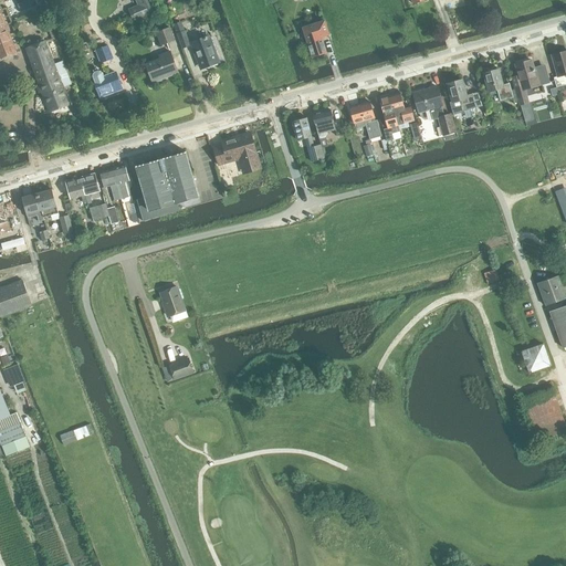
[(34,0),(16,0),(20,11),(37,4),(34,0)]
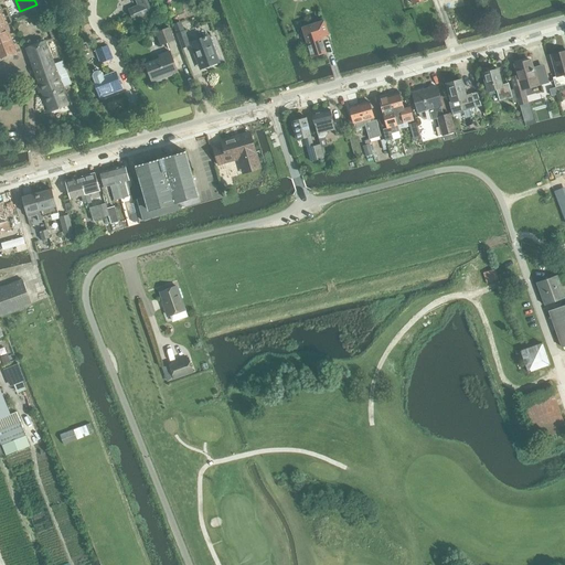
[(159,12),(153,0),(135,0),(137,6),(128,9),(134,23),(159,12)]
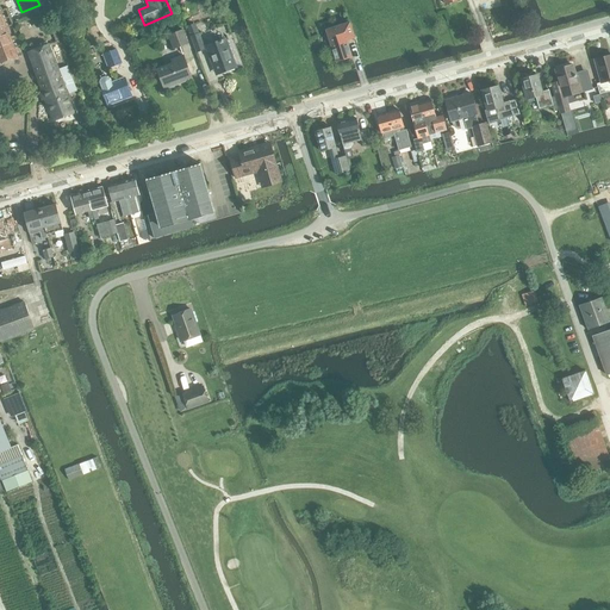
[(0,63),(19,56),(1,10),(0,10),(0,63)]
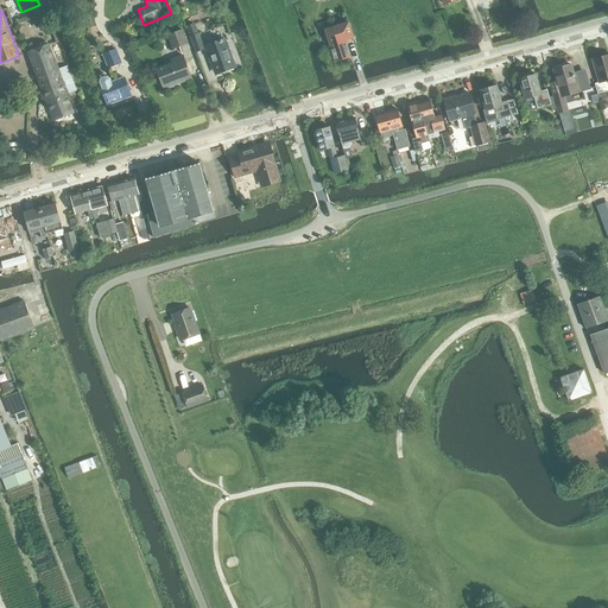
[(195,23),(187,26),(190,36),(196,52),(204,49),(198,32),(195,23)]
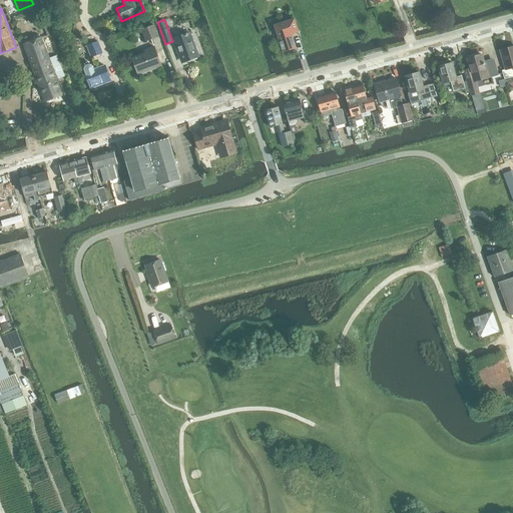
[(282,28),(276,29),(284,52),(296,48),(291,33),(298,31),(294,19),(281,23),(282,28)]
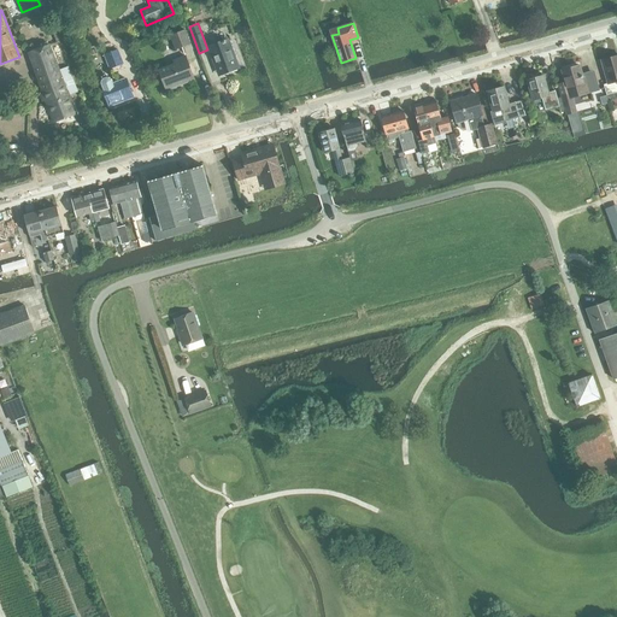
[(175,50),(191,45),(186,30),(170,36),(175,50)]
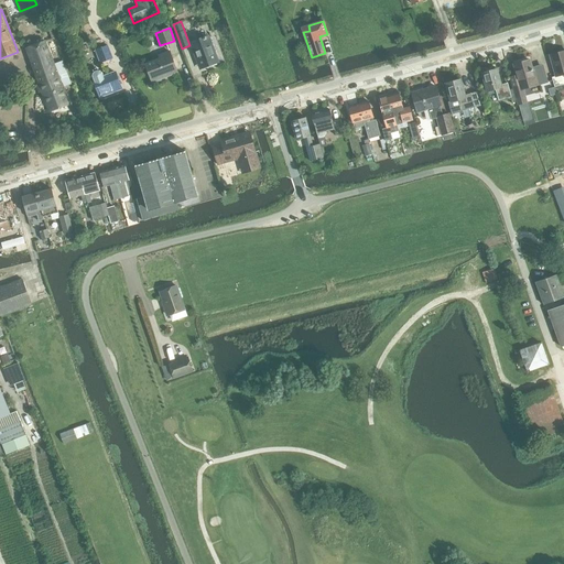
[(201,69),(218,63),(208,35),(191,42),(201,69)]
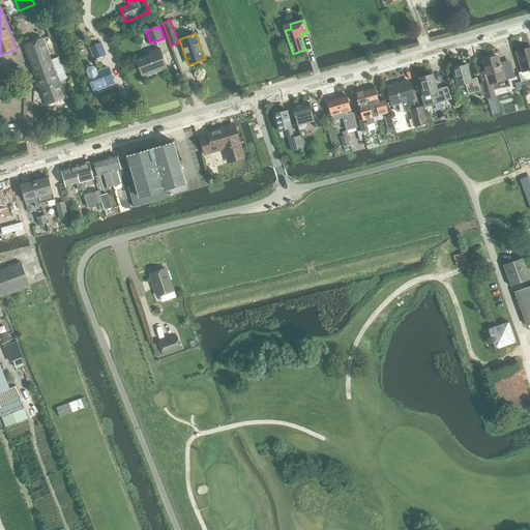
[(52,60),(42,37),(38,39),(37,39),(28,42),(28,43),(23,46),(46,105),(66,97),(60,82),(66,79),(58,57),(52,60)]
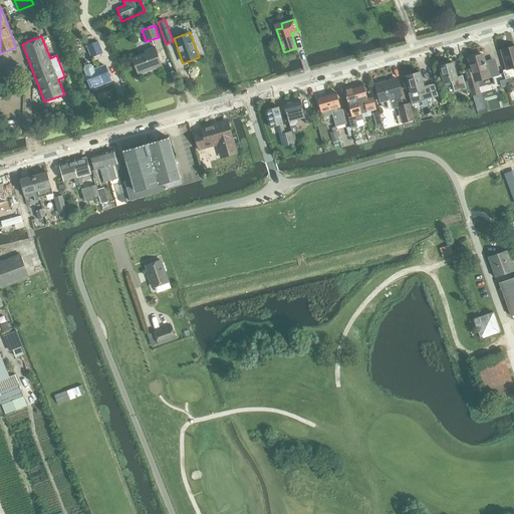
[(91,58),(91,57),(102,53),(98,41),(86,45),(91,58)]
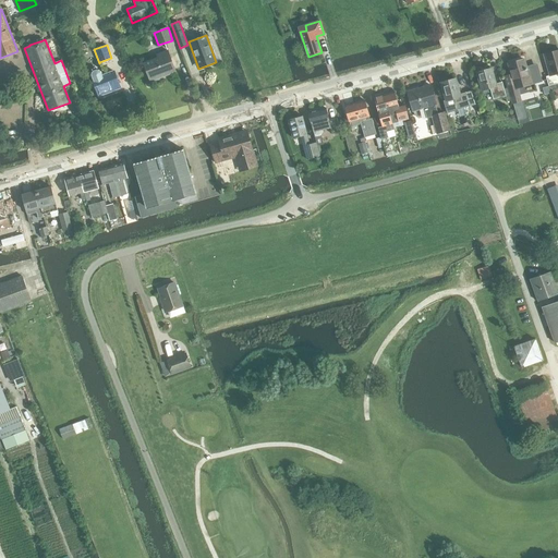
[(150,82),(176,72),(168,50),(156,55),(157,58),(143,62),(150,82)]
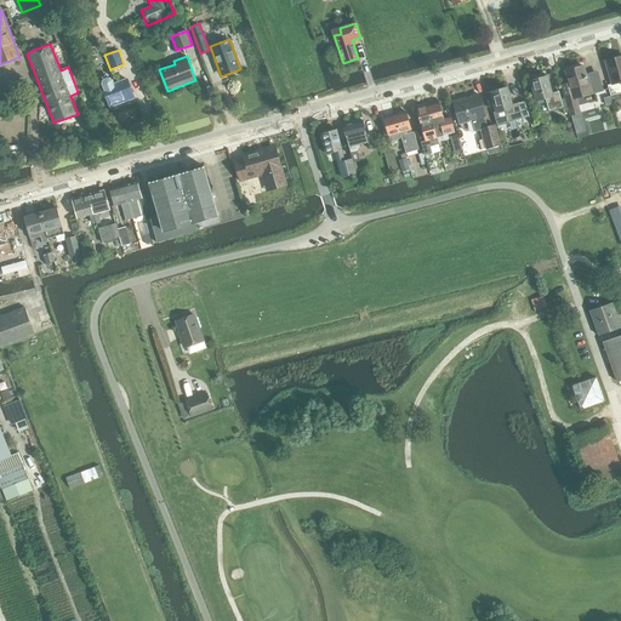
[(620,56),(605,61),(613,84),(608,85),(610,96),(620,92),(620,56)]
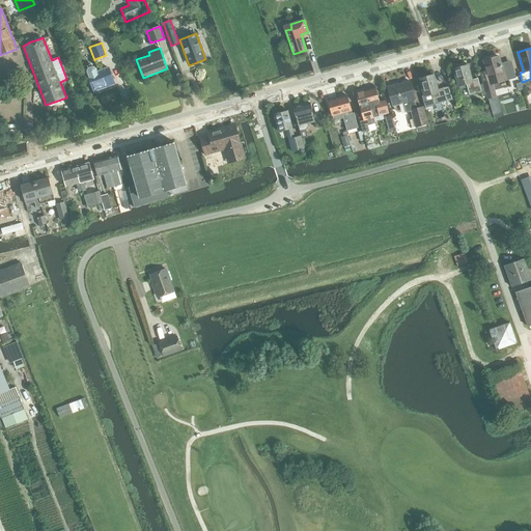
[(483,82),(486,94),(488,100),(497,96),(494,84),(507,80),(505,70),(503,71),(499,56),(483,60),(490,81),(483,82)]
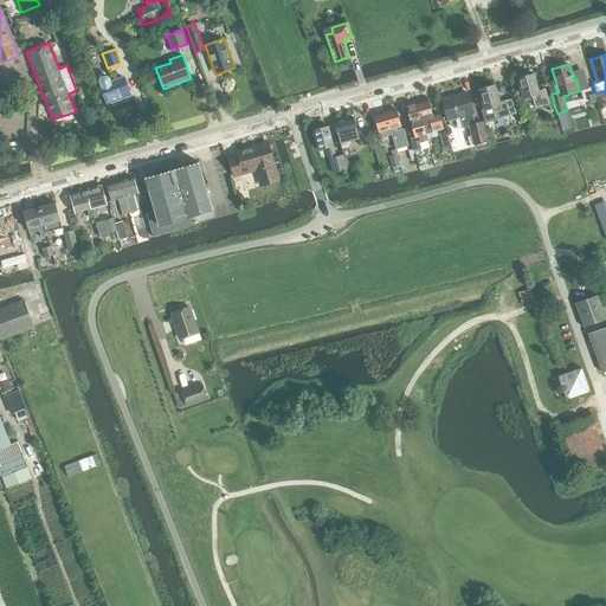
[(546,89),(539,91),(534,73),(517,78),(523,100),(533,97),(535,108),(549,104),(546,89)]
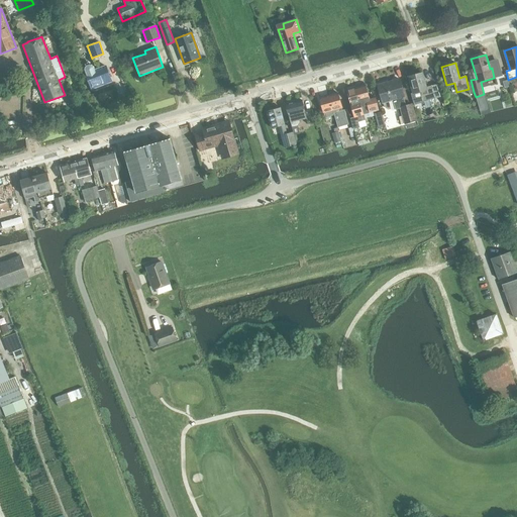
[(95,70),(94,66),(90,65),(86,66),(85,68),(85,70),(92,89),(111,82),(106,66),(95,70)]
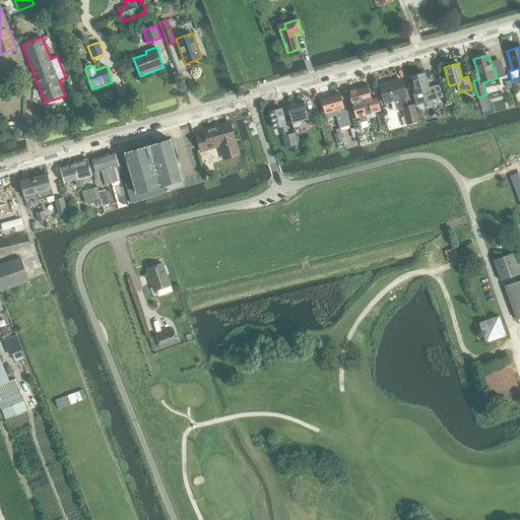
[(435,86),(429,87),(425,73),(410,77),(415,94),(424,92),(427,103),(438,99),(435,86)]
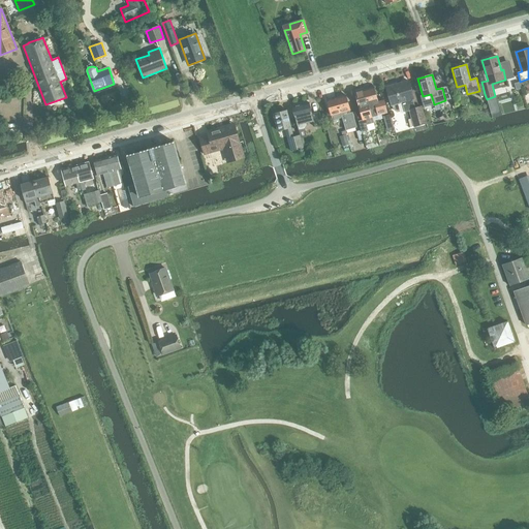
[(386,87),(392,106),(402,103),(404,113),(409,111),(410,114),(414,127),(427,124),(423,110),(422,105),(414,107),(413,100),(413,99),(408,81),(386,87)]
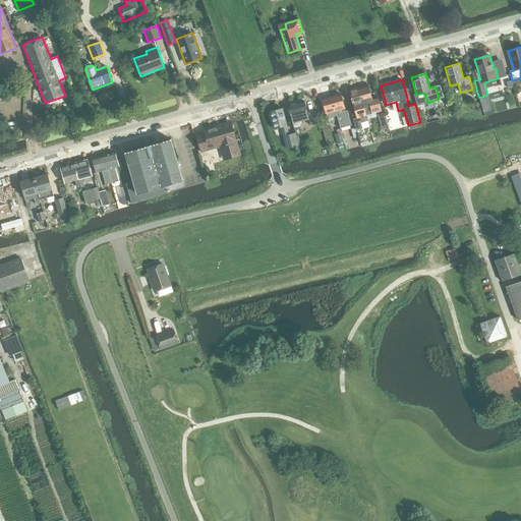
[(359,89),(365,111),(370,110),(372,114),(382,111),(378,97),(371,98),(367,85),(359,89)]
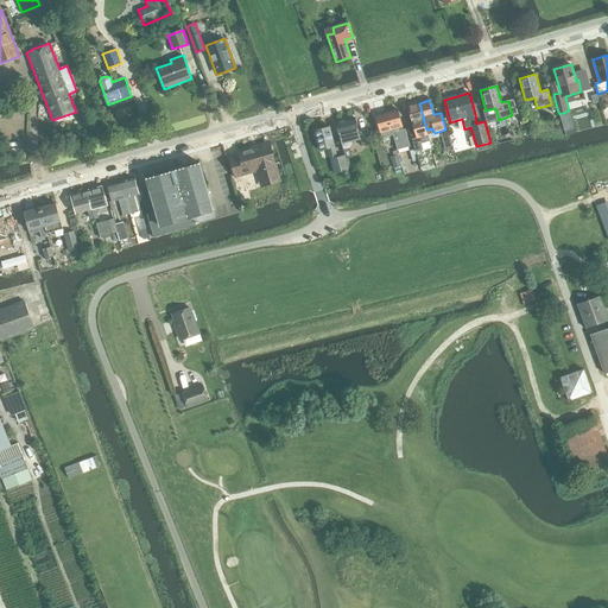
[(419,103),(409,106),(413,125),(412,125),(416,138),(417,138),(419,144),(430,140),(428,134),(426,130),(425,125),(419,103)]
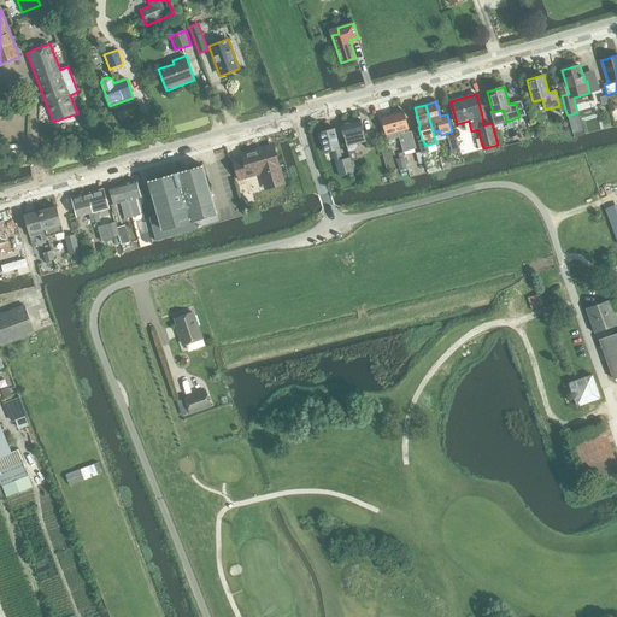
[(392,113),(399,137),(403,152),(415,148),(410,131),(407,133),(406,130),(409,129),(403,111),(392,113)]
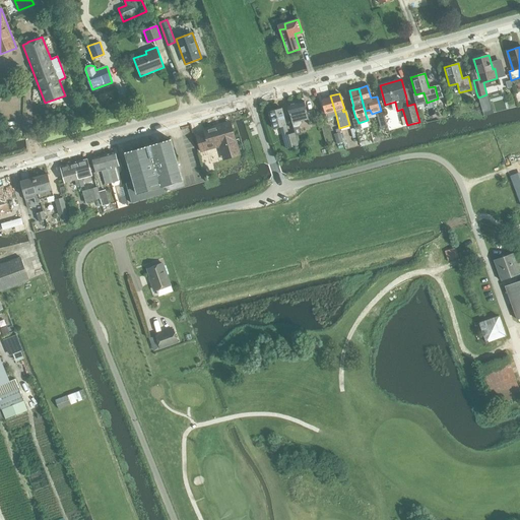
[(328,123),(334,121),(332,117),(336,116),(330,95),(322,99),(326,114),(328,123)]
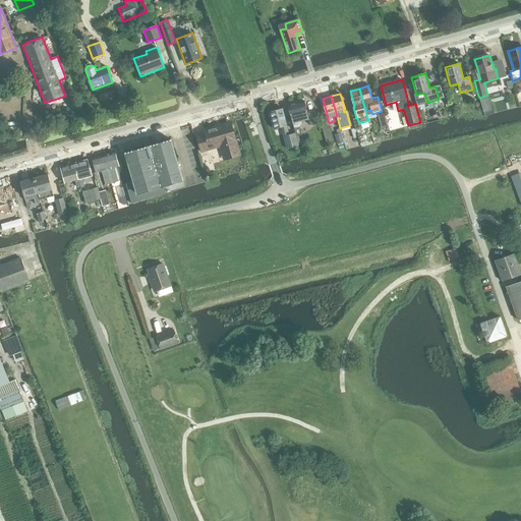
[(307,112),(304,101),(288,105),(294,128),(300,127),(302,123),(301,121),(309,119),(310,124),(316,122),(313,111),(307,112)]
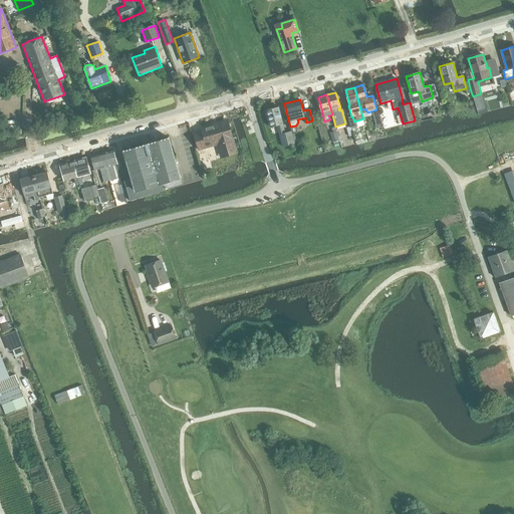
[(285,132),(278,107),(265,110),(270,127),(277,125),(279,133),(282,146),(294,143),(291,130),(285,132)]
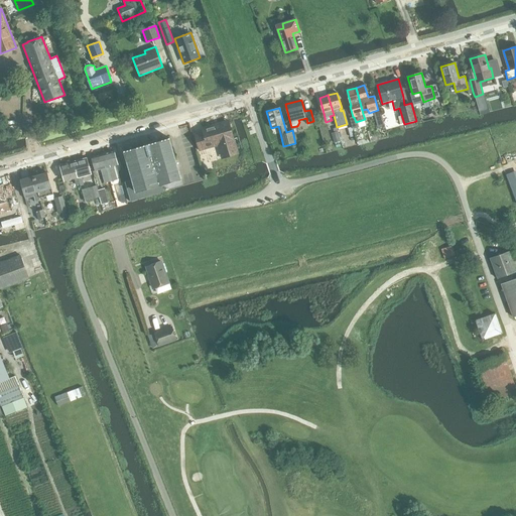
[(239,154),(229,120),(202,128),(203,132),(195,134),(200,151),(218,146),(221,159),(239,154)]
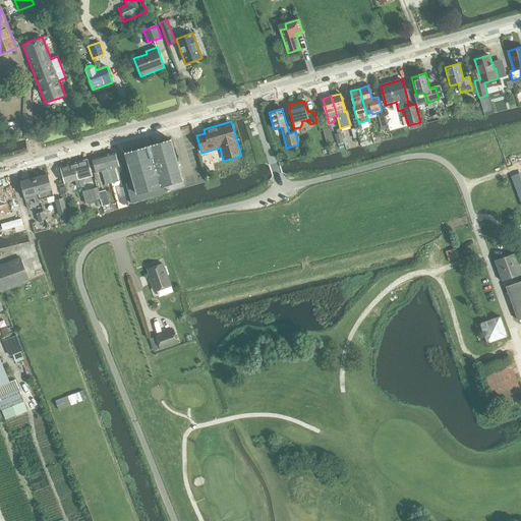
[(343,142),(341,133),(335,134),(337,145),(343,142)]
